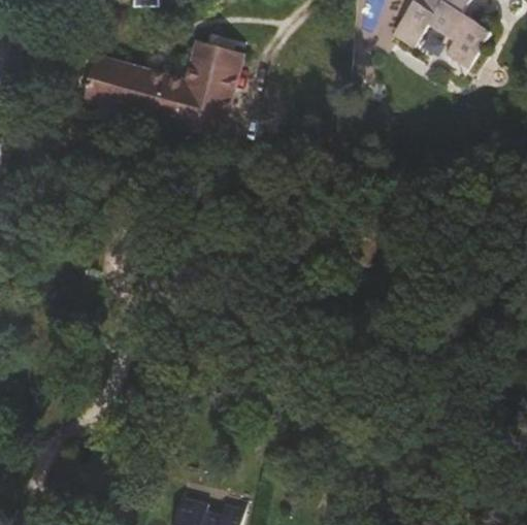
[(413,0),(393,30),(414,44),(429,22),(455,38),(447,51),(469,66),(491,32),(462,12),(469,0),(413,0)]
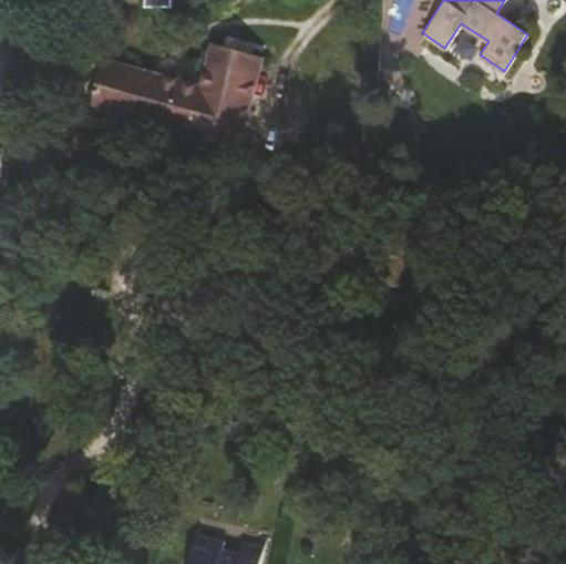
[(95,105),(229,142),(254,55),(213,43),(201,82),(173,75),(171,83),(156,80),(158,71),(115,60),(109,84),(101,82),(95,105)]
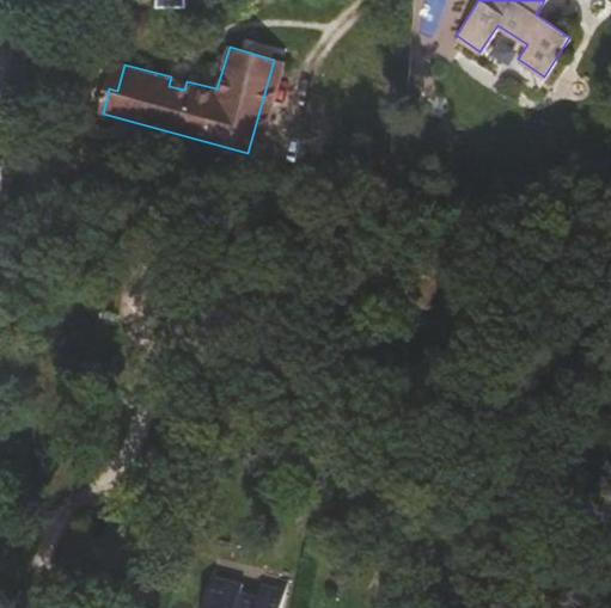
[(285,62),(274,60),(248,153),(260,157),(285,62)]
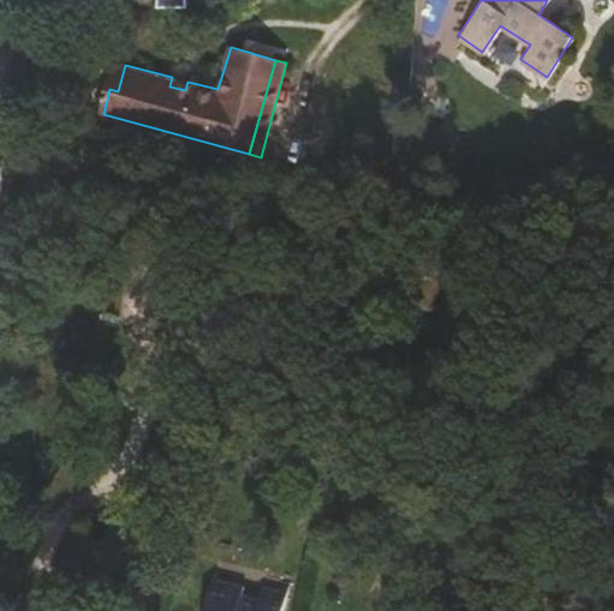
[(188,82),(172,77),(170,87),(185,90),(188,82)]
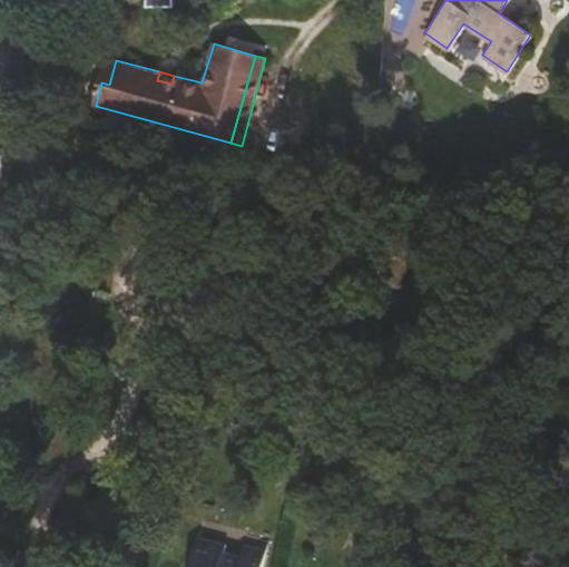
[(382,236),(375,273),(405,277),(411,241),(382,236)]
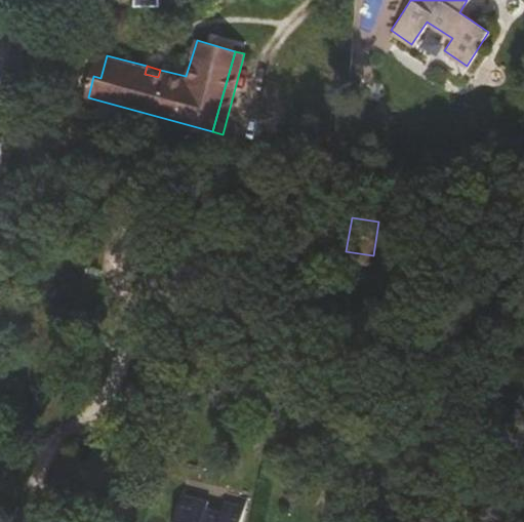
[(371,264),(373,255),(346,251),(345,258),(371,264)]
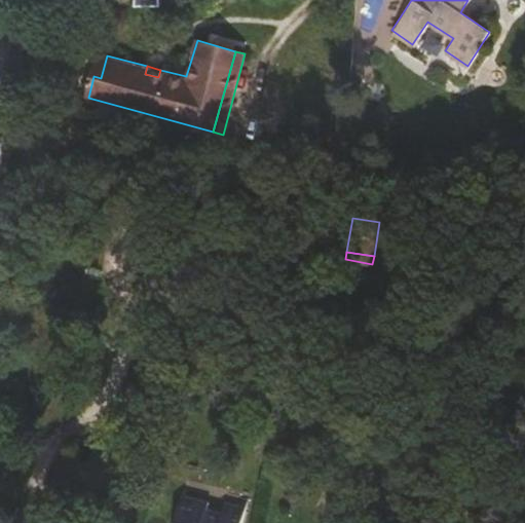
[(182,494),(175,522),(242,522),(248,505),(226,499),(224,510),(208,506),(210,500),(182,494)]
